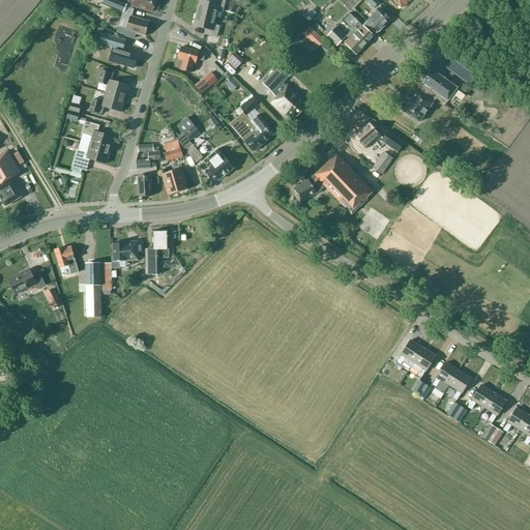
[(93,0),(93,1),(101,4),(123,12),(127,4),(117,0),(93,0)]
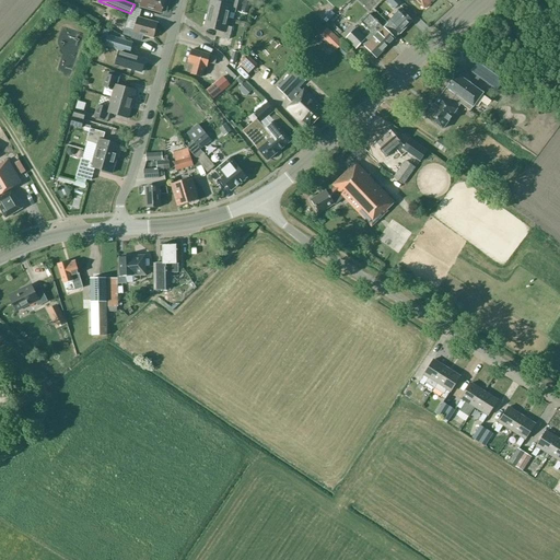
[(141,0),(140,7),(161,13),(164,0),(141,0)]
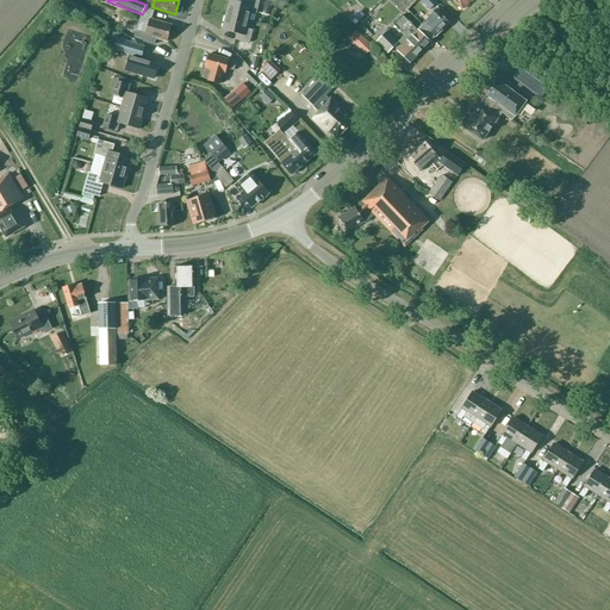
[(226,16),(248,20),(250,12),(256,14),(260,1),(256,0),(244,0),(243,4),(230,0),(226,16)]
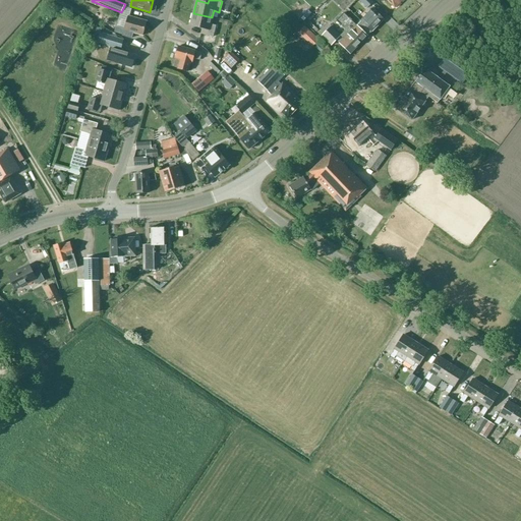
[(370,0),(357,0),(366,8),(372,2),(370,0)]
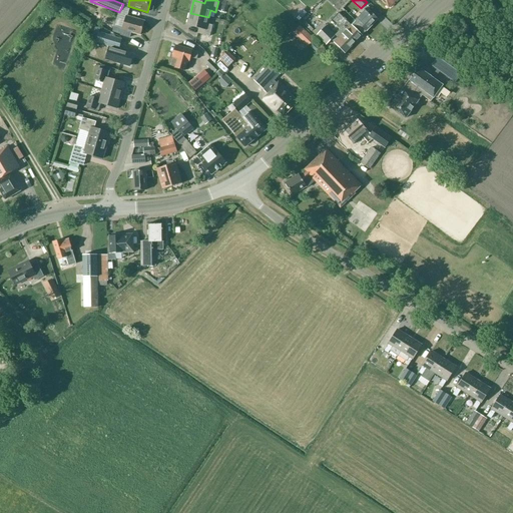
[(380,0),(388,8),(396,0),(380,0)]
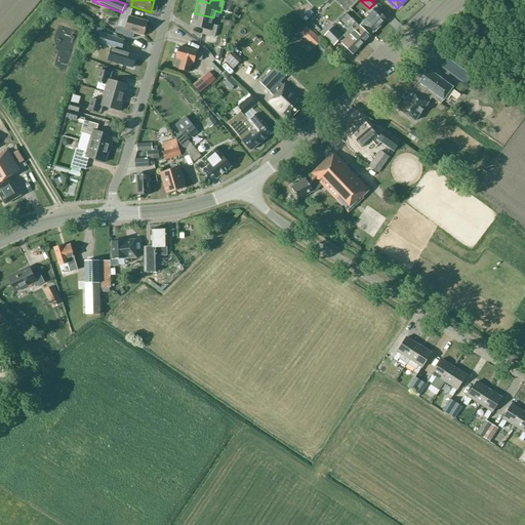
[(376,9),(375,8),(363,22),(374,32),(387,19),(376,9)]
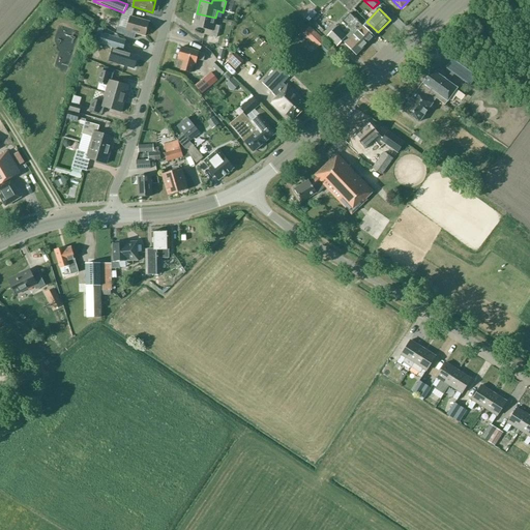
[(219,26),(214,25),(215,18),(197,13),(194,26),(205,29),(204,34),(216,37),(219,26)]
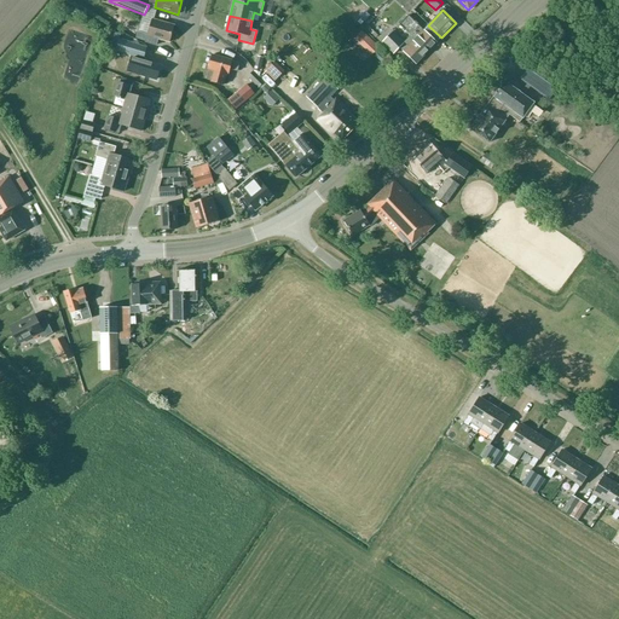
[(403,51),(403,52),(416,64),(437,42),(409,16),(399,24),(410,36),(404,42),(393,32),(382,42),(393,53),(399,47),(403,51)]
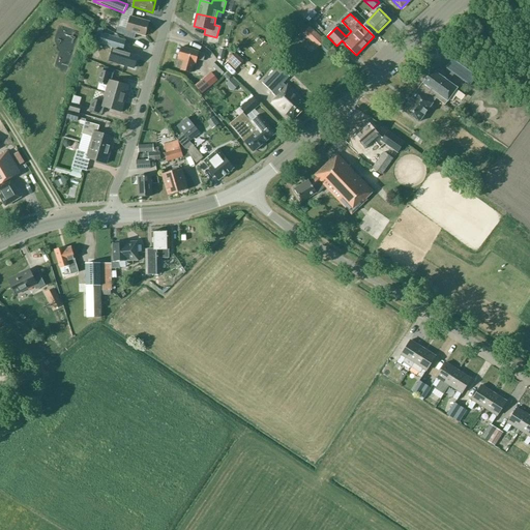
[(127,28),(126,31),(145,36),(149,22),(130,17),(129,19),(122,17),(119,26),(127,28)]
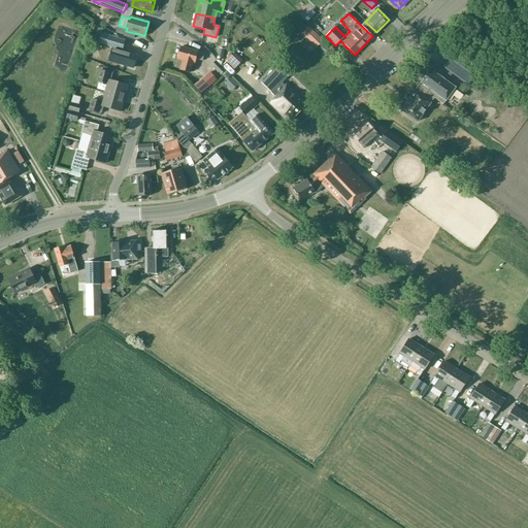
[(124,41),(101,35),(98,44),(110,48),(107,60),(133,68),(137,56),(122,51),(124,41)]
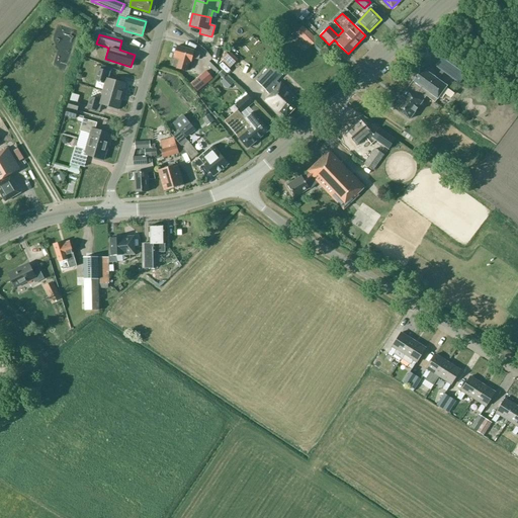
[(190,62),(192,58),(198,60),(200,53),(193,51),(194,51),(177,46),(174,58),(179,59),(176,68),(186,71),(189,62),(190,62)]
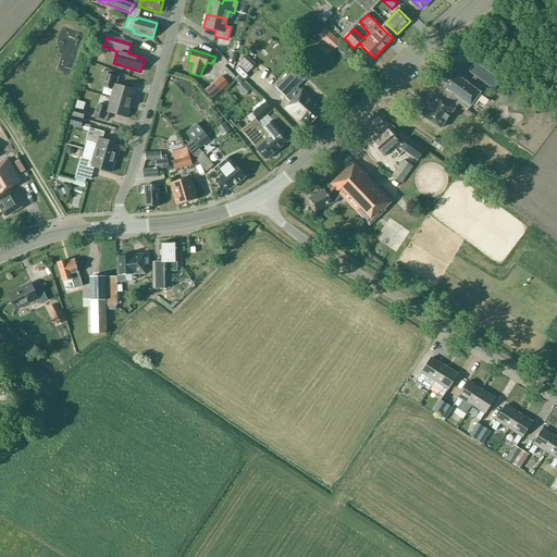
[(243,59),(235,66),(246,78),(254,71),(243,59)]
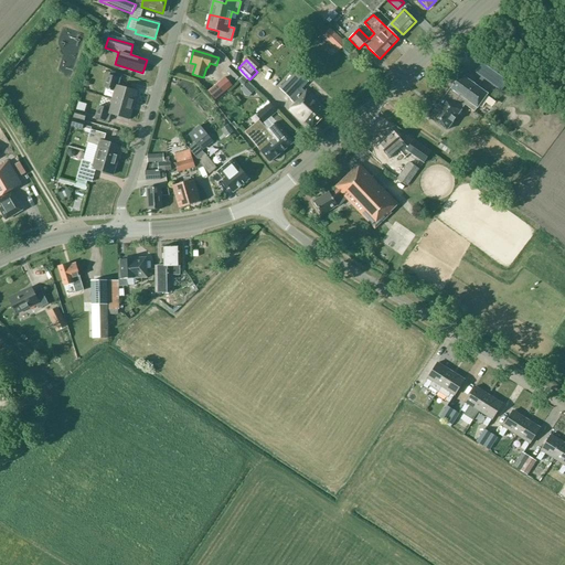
[(327,65),(336,73),(341,67),(333,60),(327,65)]
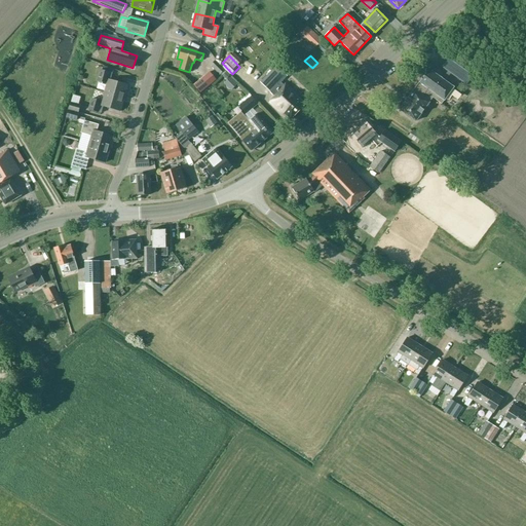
[(215,60),(210,65),(220,74),(224,70),(215,60)]
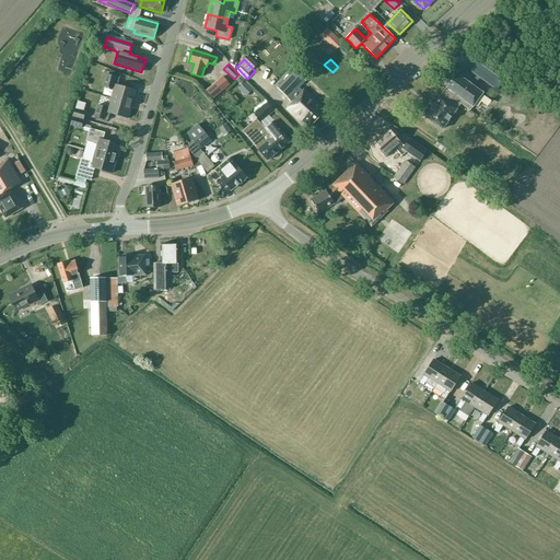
[(317,104),(318,103),(304,89),(303,90),(300,88),(305,81),(294,70),(277,88),(293,103),(287,109),(301,121),(302,120),(310,127),(325,111),(317,104)]
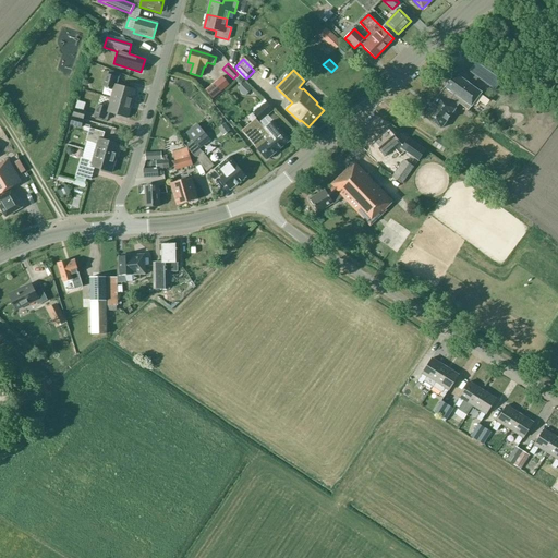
[(132,104),(135,91),(117,85),(120,74),(109,71),(108,74),(106,74),(102,86),(113,88),(110,98),(132,104)]
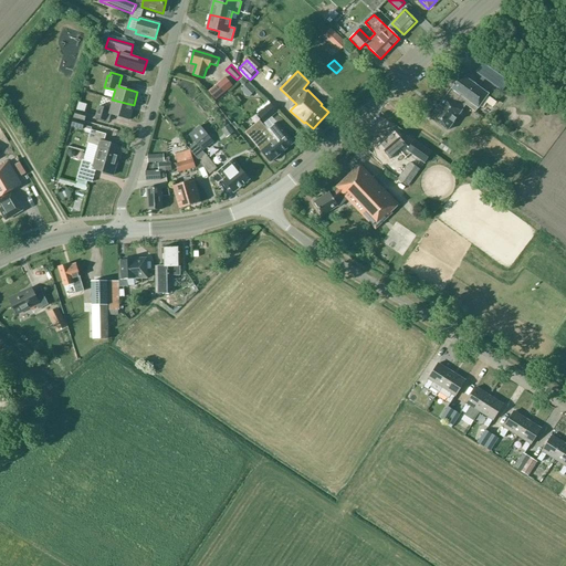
[(461,74),(450,88),(451,88),(444,97),(462,111),(465,105),(475,112),(488,94),(461,74)]
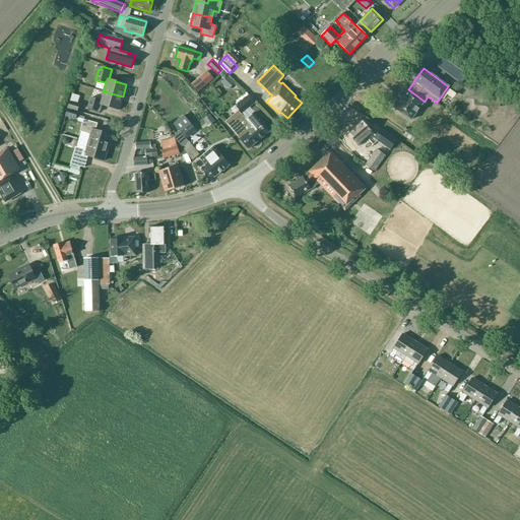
[(202,79),(207,84),(216,77),(212,73),(207,78),(206,76),(202,79)]
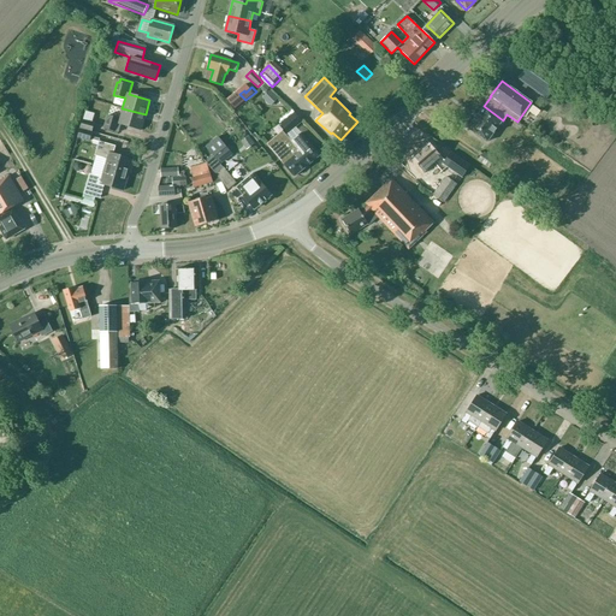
[(148,98),(150,92),(137,88),(136,94),(148,98)]
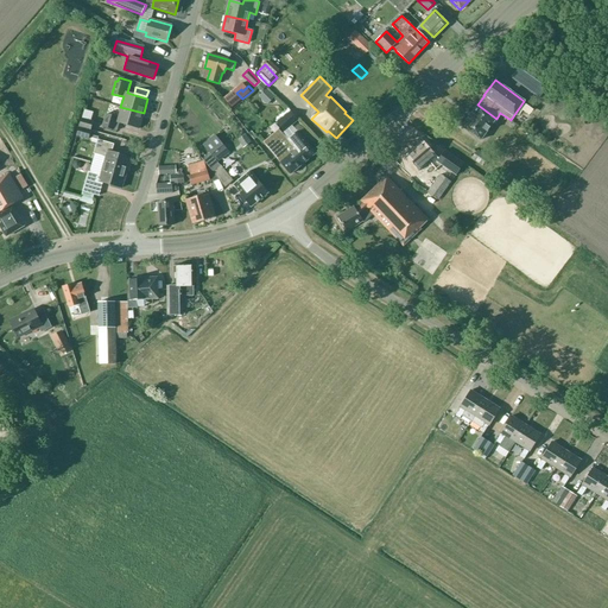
[(258,96),(266,105),(274,96),(266,88),(258,96)]
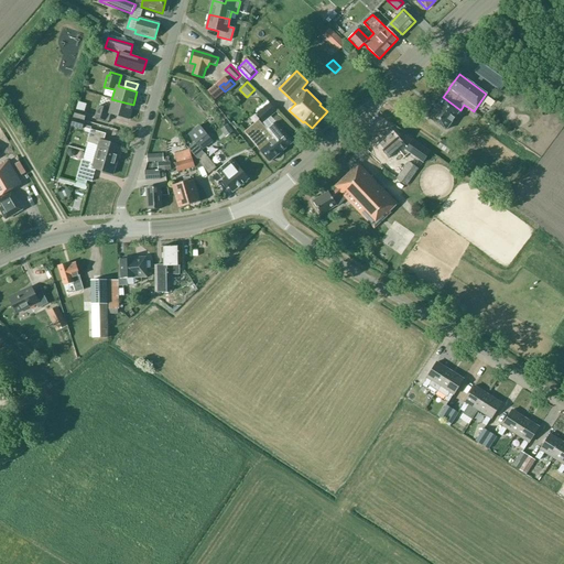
[(443,97),(427,117),(446,130),(461,110),(443,97)]
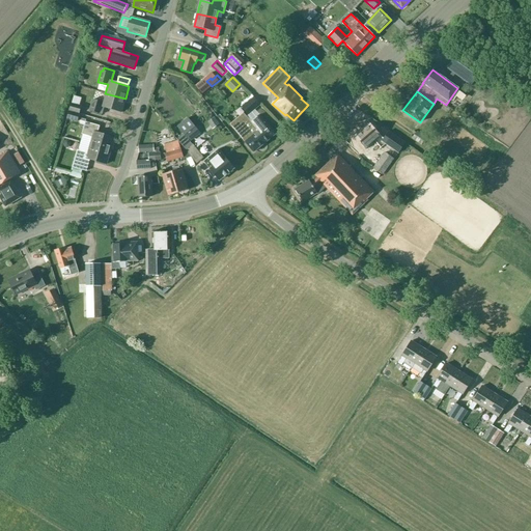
[(104,107),(121,112),(126,99),(105,93),(103,103),(92,100),(89,111),(102,114),(104,107)]
